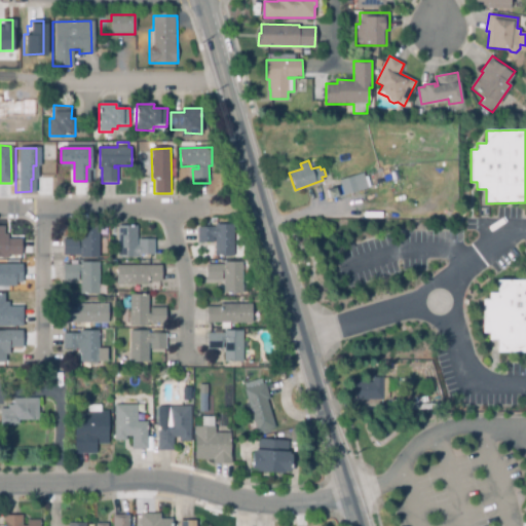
[(343,195),(339,180),(364,173),(369,187),(343,195)]
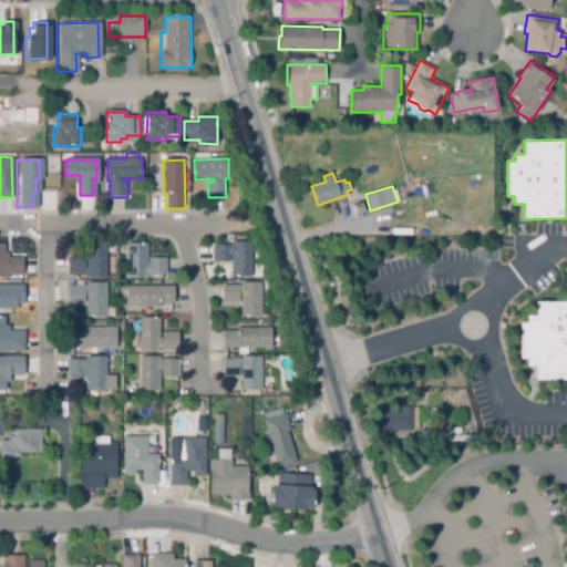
[(354,215),(352,205),(354,204),(352,198),(360,196),(366,212),(354,215)]
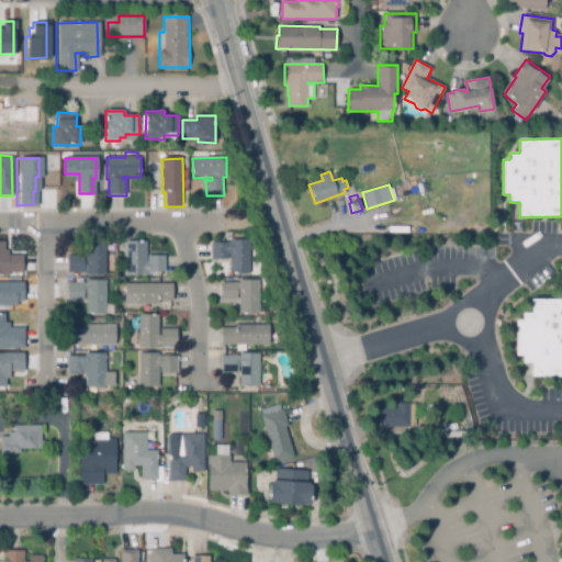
[(239,274),(229,274),(231,254),(228,254),(228,260),(211,260),(211,243),(229,244),(229,240),(238,240),(250,240),(250,274),(239,274)]
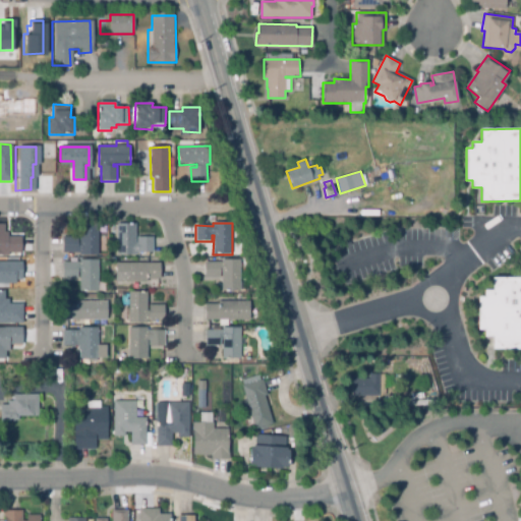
[(0,224),(2,224),(2,232),(6,232),(7,238),(20,237),(20,250),(3,250),(3,253),(0,253),(0,224)]
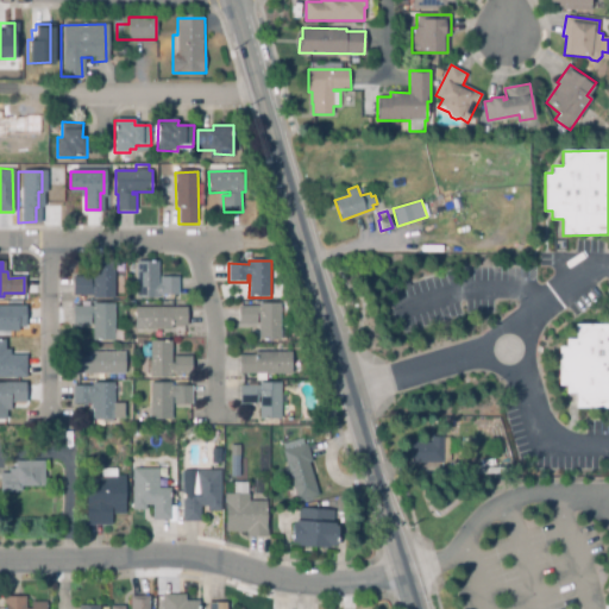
[(94,299),(94,295),(73,296),(73,277),(90,277),(90,283),(93,283),(93,263),(114,262),(115,299),(94,299)]
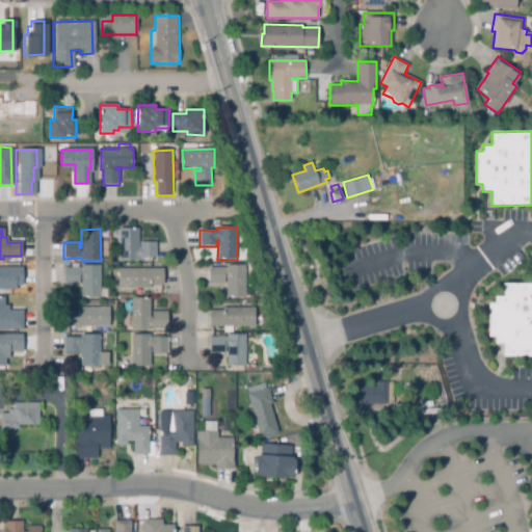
[(138,261),(120,261),(120,229),(138,229),(138,248),(139,248),(139,242),(156,242),(156,258),(138,258),(138,261)]
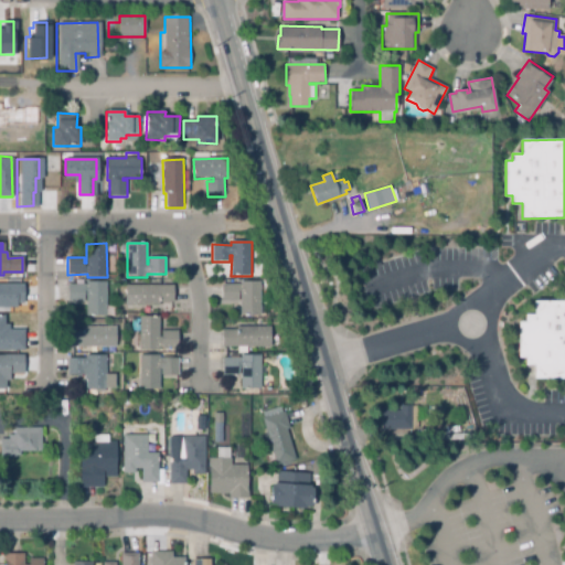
[(107,317),(86,317),(87,296),(85,295),(84,302),(67,301),(67,285),(86,285),(87,281),(108,283),(107,317)]
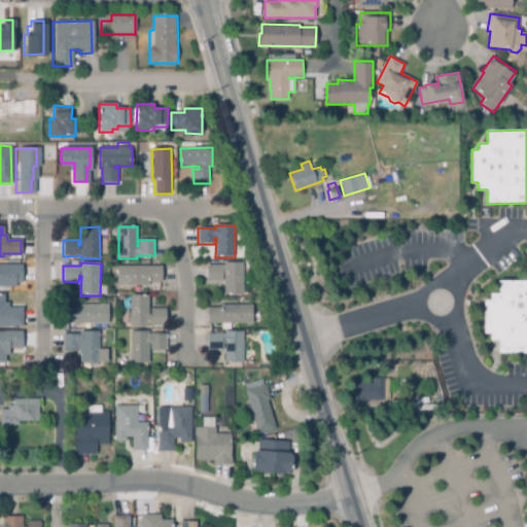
[(224,274),(223,274),(223,281),(207,281),(207,265),(224,266),(225,262),(244,264),(243,294),(224,294),(225,274),(224,274)]
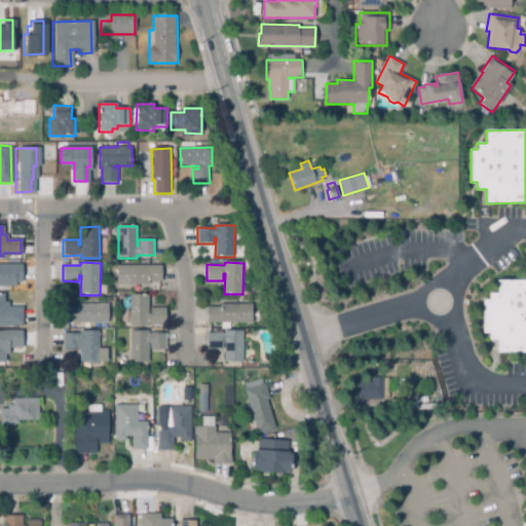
[(0,265),(19,265),(19,280),(10,280),(11,287),(0,287),(0,265)]
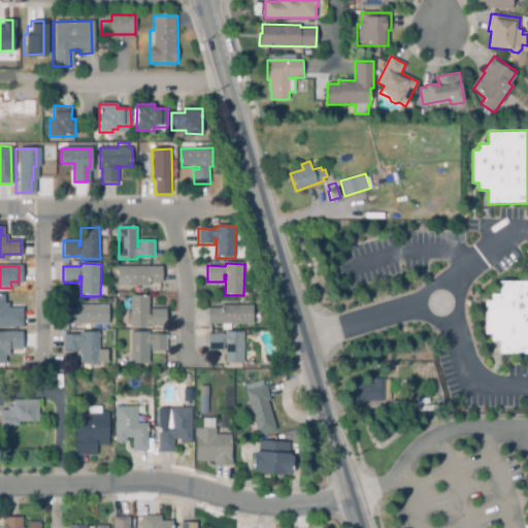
[(150,286),(118,286),(118,266),(163,266),(163,283),(150,283),(150,286)]
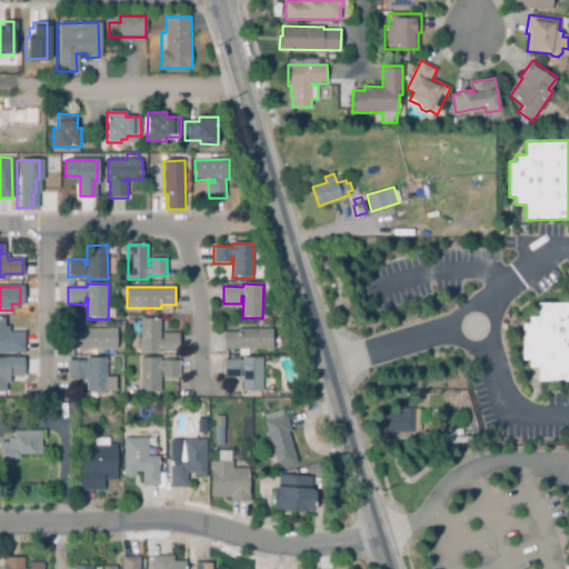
[(568,381),(538,382),(538,368),(528,368),(528,360),(522,360),(521,323),(528,323),(528,317),(537,317),(537,303),(568,302),(568,381)]
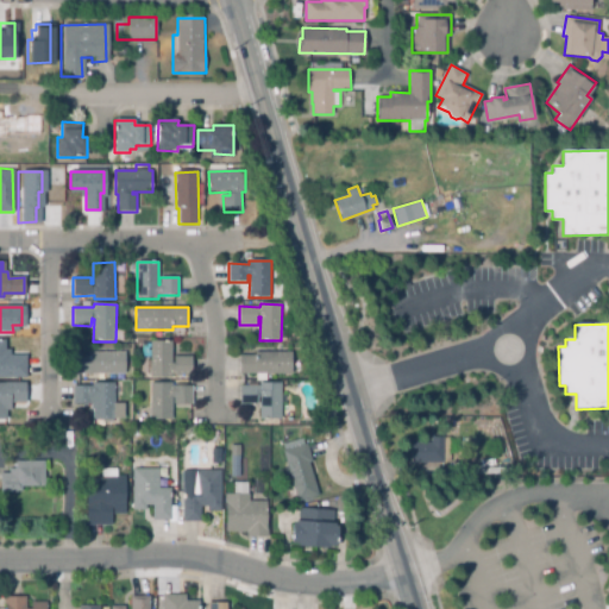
[(150,380),(150,357),(144,357),(144,345),(151,344),(150,341),(171,341),(173,363),(174,363),(174,357),(192,356),(192,375),(173,375),(173,378),(150,380)]
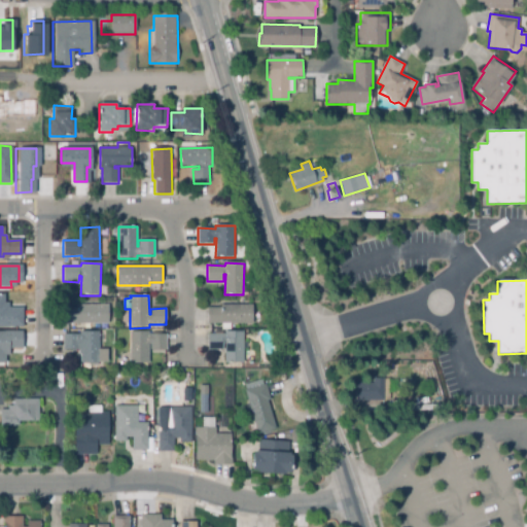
[(18,310),(18,326),(4,326),(0,326),(0,305),(4,305),(4,310),(18,310)]
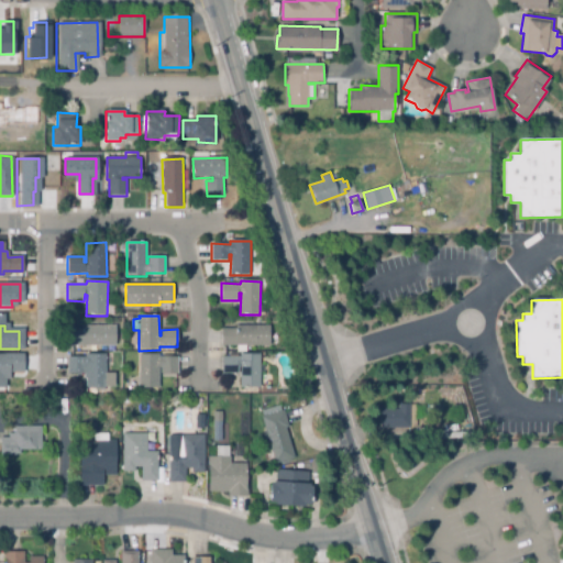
[(67,346),(67,329),(83,329),(83,326),(117,326),(117,346),(67,346)]
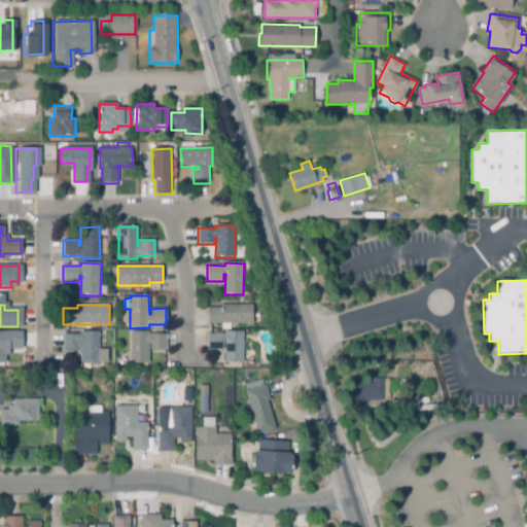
[(224,323),(208,323),(208,308),(221,308),(221,305),(224,305),(252,305),(252,324),(224,323)]
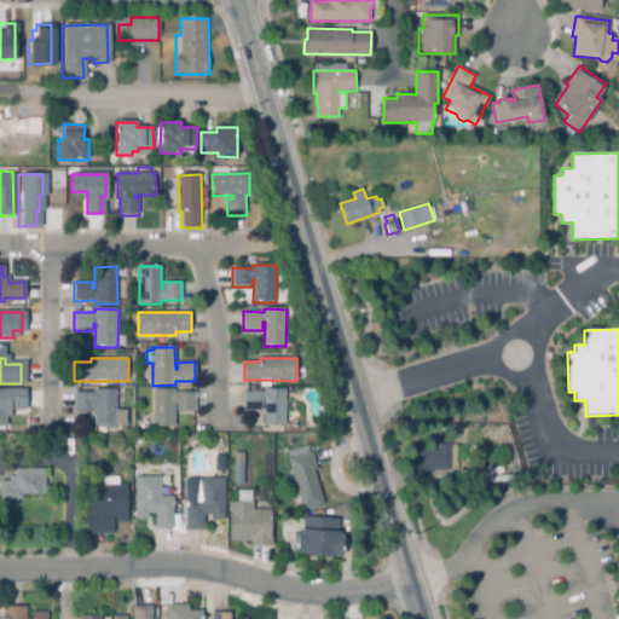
[(116,428),(94,427),(96,404),(93,404),(93,411),(74,411),(75,392),(94,393),(94,389),(117,391),(117,416),(127,416),(127,424),(117,424),(116,428)]
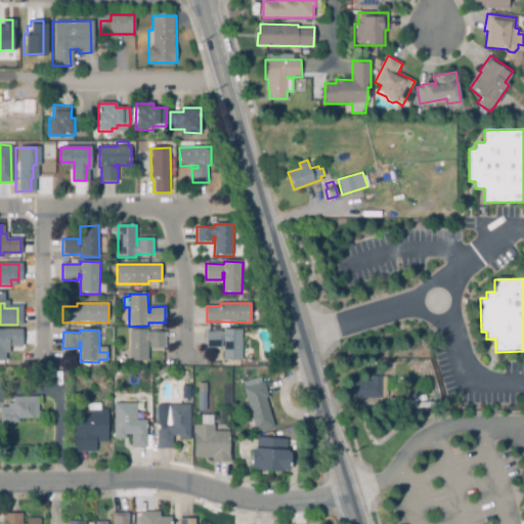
[(148,361),(129,361),(130,330),(148,330),(148,333),(166,333),(166,348),(150,348),(150,343),(148,343),(148,361)]
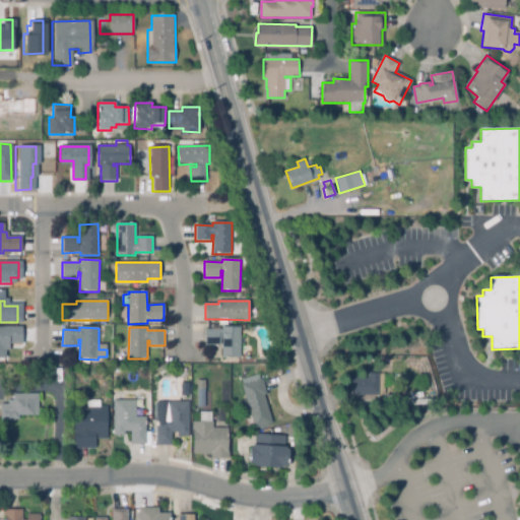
[(222,360),(221,360),(221,346),(222,341),(221,341),(220,340),(220,346),(204,345),(205,330),(221,331),(222,327),(241,327),(240,360),(222,360)]
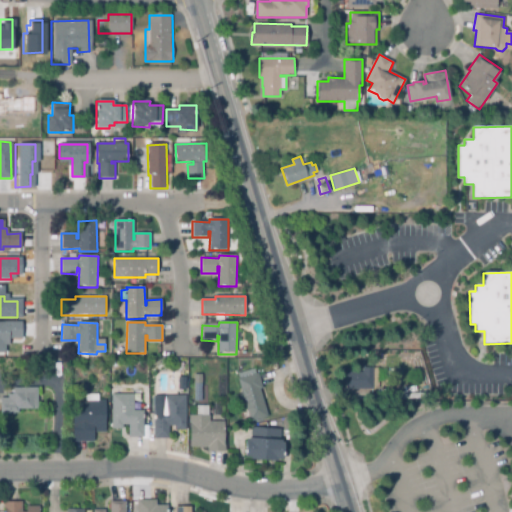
[(0,323),(17,323),(17,339),(4,339),(4,345),(0,345),(0,323)]
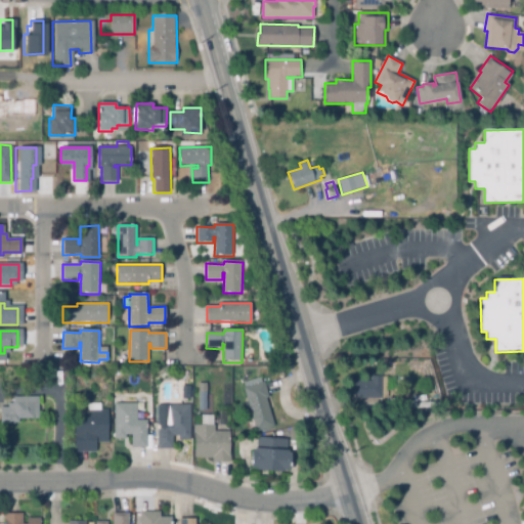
[(349,398),(349,381),(370,381),(370,376),(383,376),(383,389),(388,389),(389,397),(349,398)]
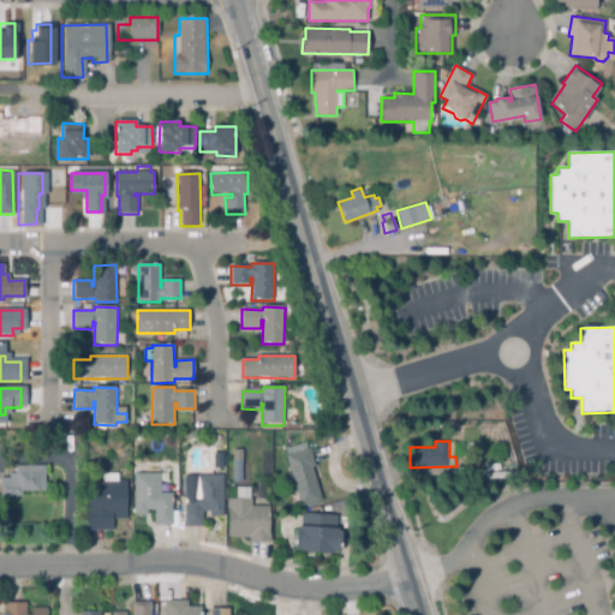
[(302,507),(294,487),(285,490),(281,477),(291,473),(285,457),(310,448),(316,466),(312,469),(323,500),(302,507)]
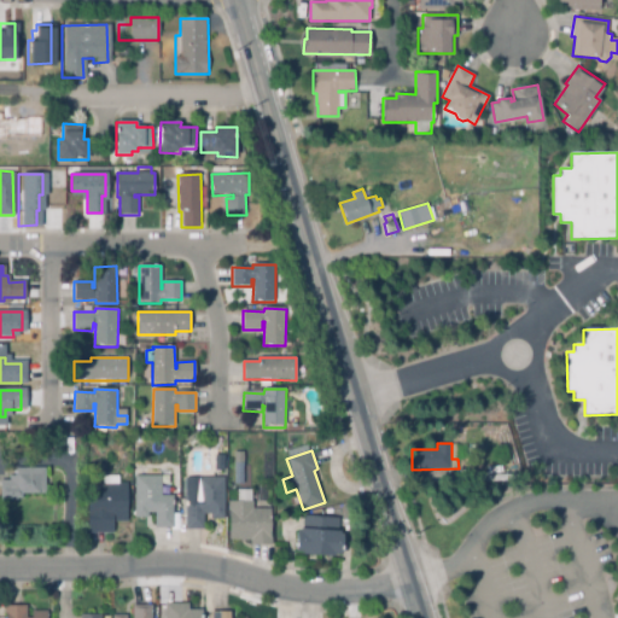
[(237,453),(246,453),(246,462),(237,464),(237,453)]
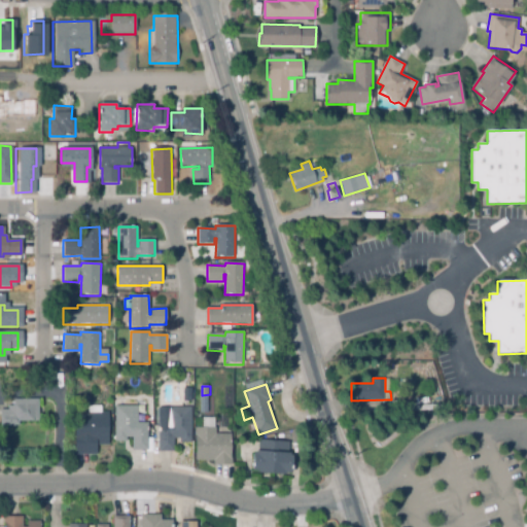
[(20,426),(0,426),(0,410),(8,410),(8,406),(14,406),(14,399),(39,399),(38,422),(20,422),(20,426)]
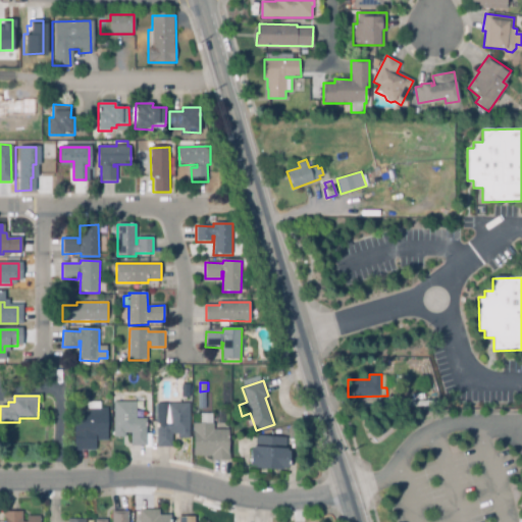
[(147,447),(132,447),(132,433),(125,433),(125,438),(114,437),(114,396),(137,396),(137,397),(149,397),(149,421),(147,421),(147,447)]
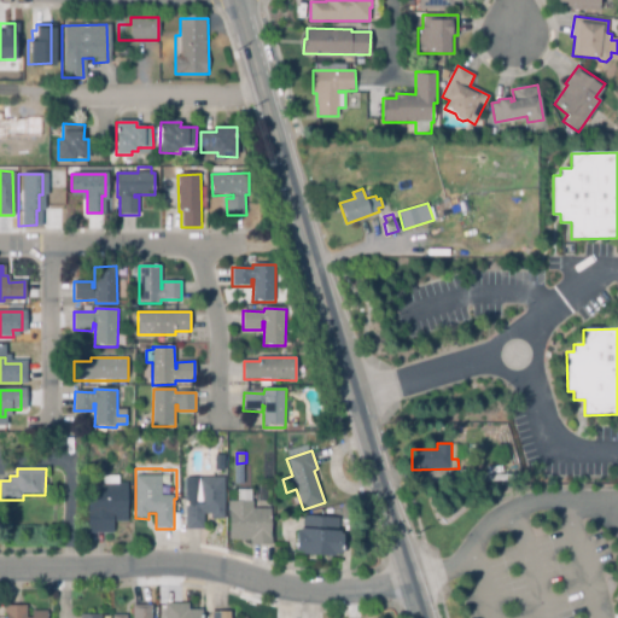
[(204,530),(186,529),(186,497),(198,499),(198,478),(226,478),(225,522),(211,520),(211,516),(205,514),(204,530)]
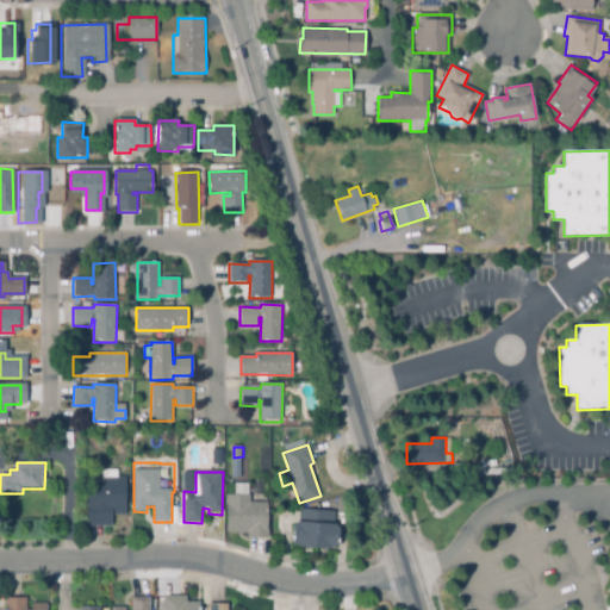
[(112,527),(86,527),(87,477),(126,478),(125,516),(112,515),(112,527)]
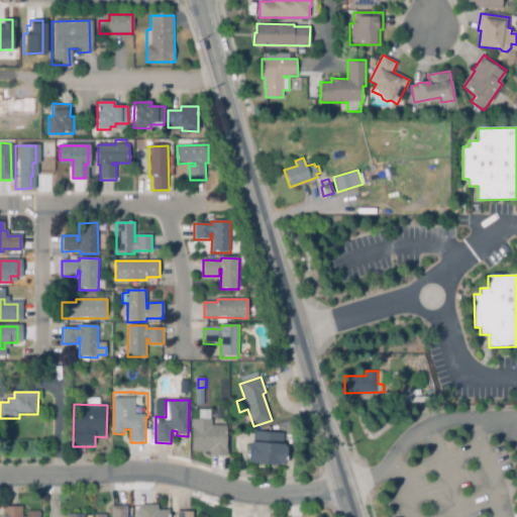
[(221,456),(209,456),(209,451),(192,451),(192,420),(212,420),(212,425),(221,425),(227,425),(227,456),(221,456)]
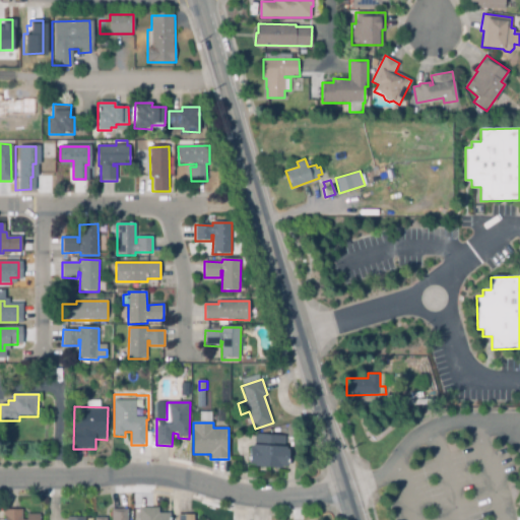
[(280,469),(255,467),(255,465),(249,464),(250,447),(252,447),(252,445),(255,445),(256,435),(285,437),(284,448),(289,448),(287,467),(280,467),(280,469)]
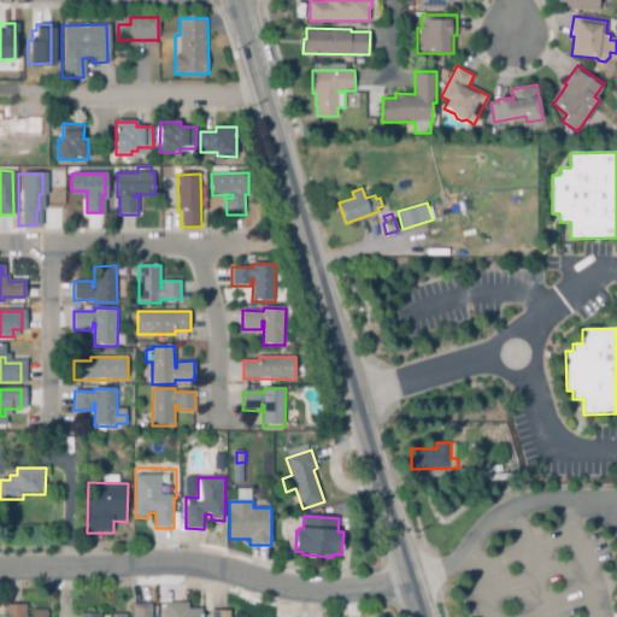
[(163,616),(163,605),(187,604),(187,610),(200,610),(200,616),(163,616)]
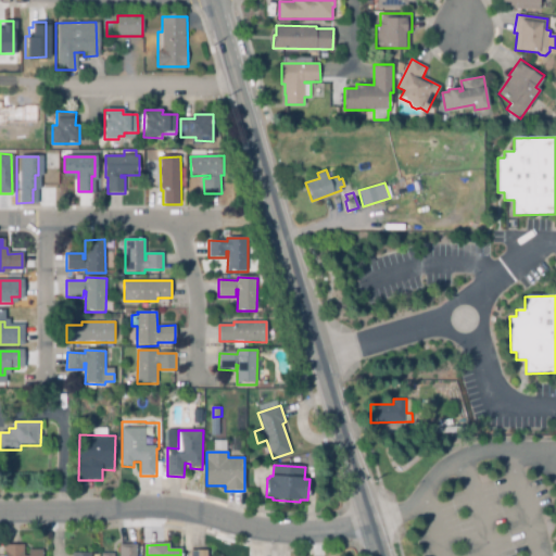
[(41,555),(3,555),(3,546),(22,546),(22,555),(27,555),(27,552),(41,552),(41,555)]
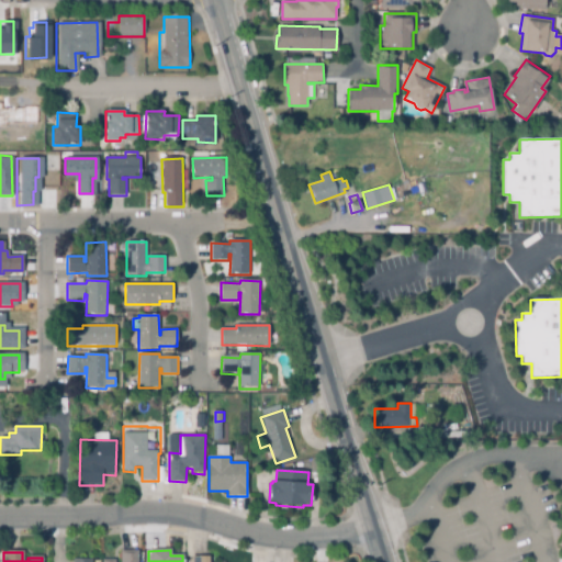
[(101,561),(113,561),(119,561),(119,552),(135,552),(135,561),(101,561)]
